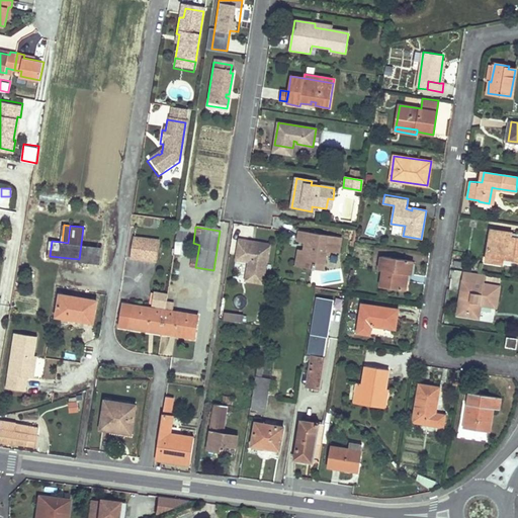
[(516,234),(491,229),(486,260),(502,263),(503,257),(517,259),(517,238),(515,238),(516,234)]
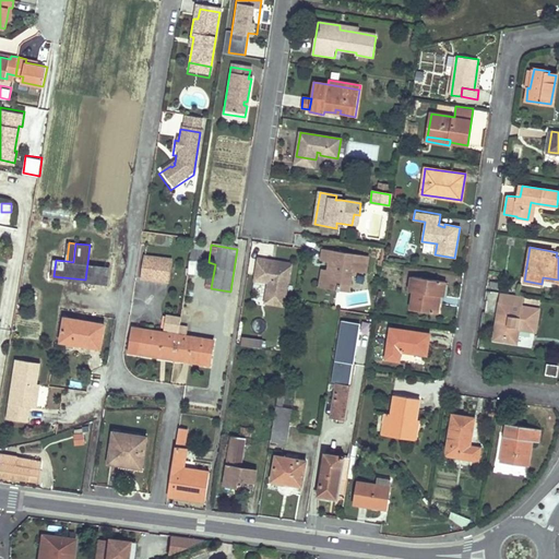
[(199,253),(190,251),(187,271),(185,271),(183,275),(186,275),(195,276),(199,253)]
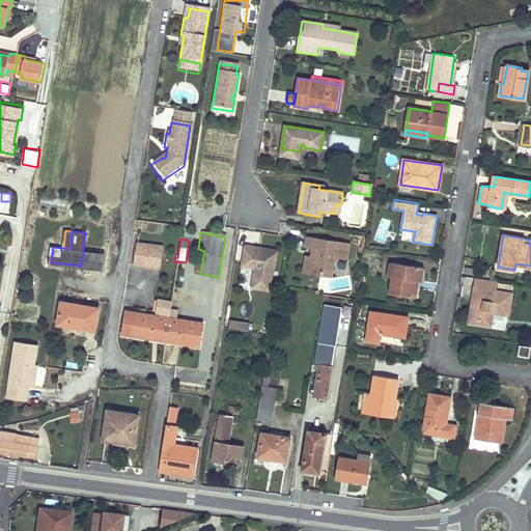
[(351,245),(311,239),(309,249),(313,250),(319,251),(318,258),(312,258),(310,274),(324,277),(325,270),(333,272),(335,258),(347,260),(351,245)]
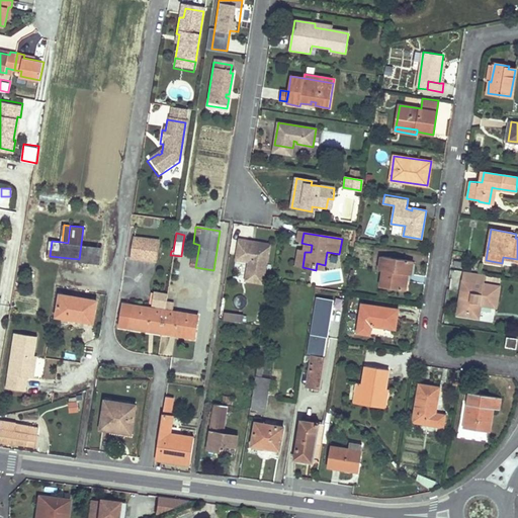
[(158,239),(134,236),(131,257),(155,260),(158,239)]
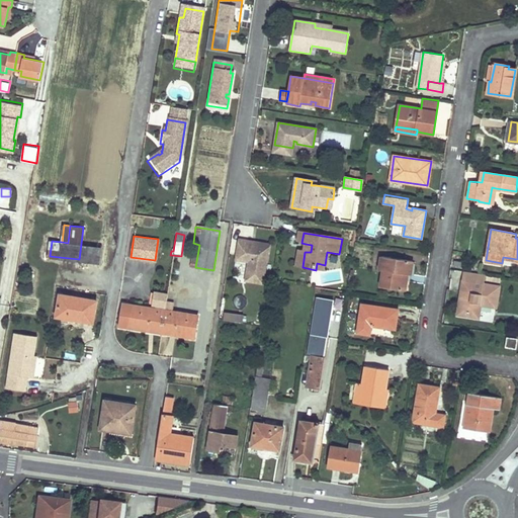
[(269,250),(247,247),(248,242),(239,240),(236,261),(248,263),(245,282),(263,285),(269,250)]
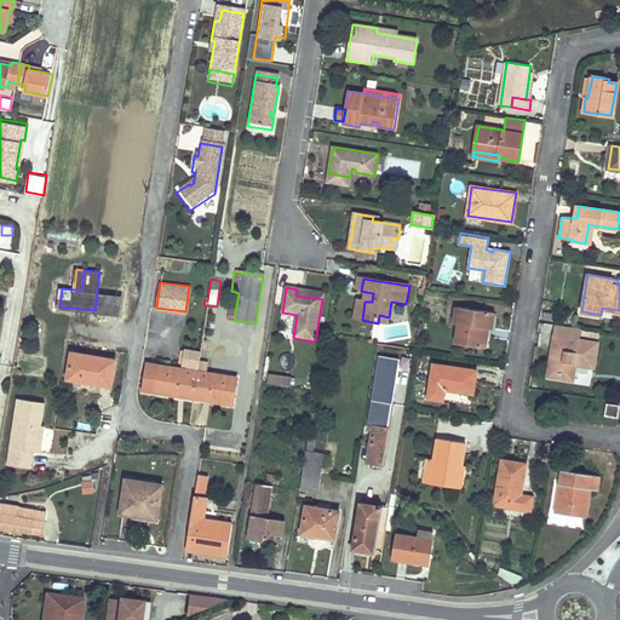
[(322,293),(297,290),(296,296),(322,299),(322,293)]
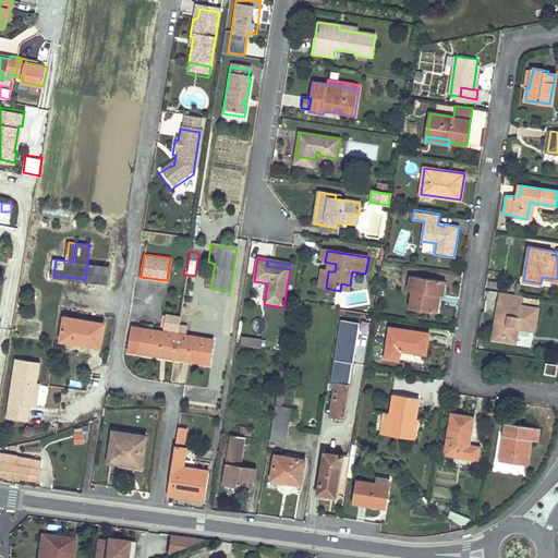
[(215,264),(208,262),(204,287),(210,288),(215,264)]
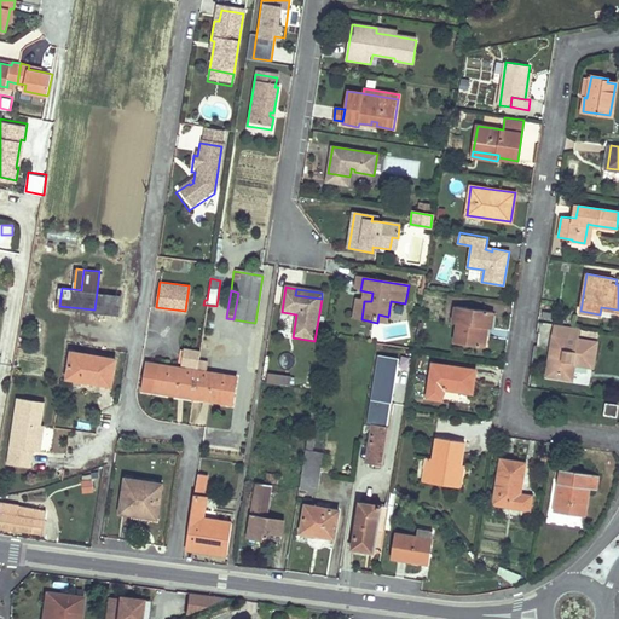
[(121,294),(97,291),(94,310),(120,313),(121,294)]
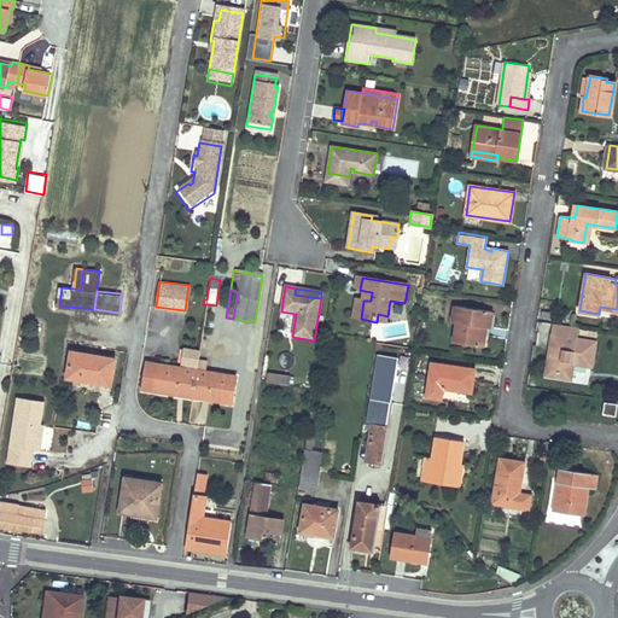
[(495,312),(456,305),(453,321),(458,322),(454,342),(485,347),(488,336),(484,334),(485,326),(487,321),(493,322),(495,312)]
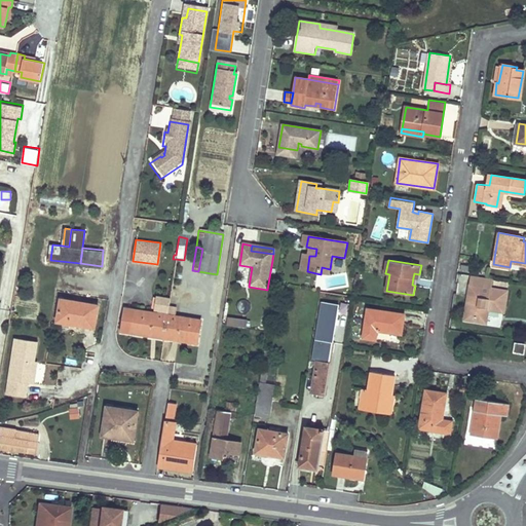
[(470,266),(459,265),(458,273),(467,274),(470,266)]
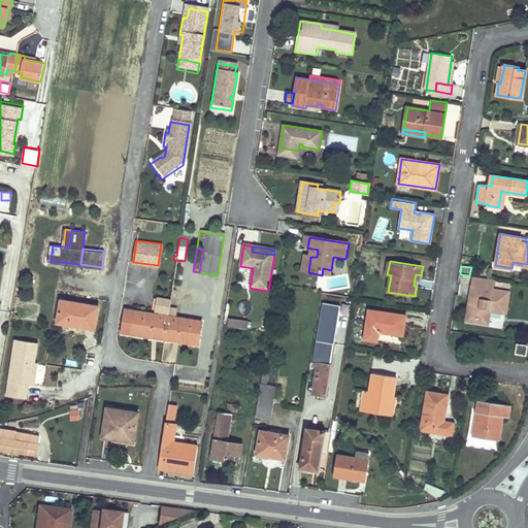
[(482,268),(471,267),(469,275),(476,276),(481,277),(482,268)]
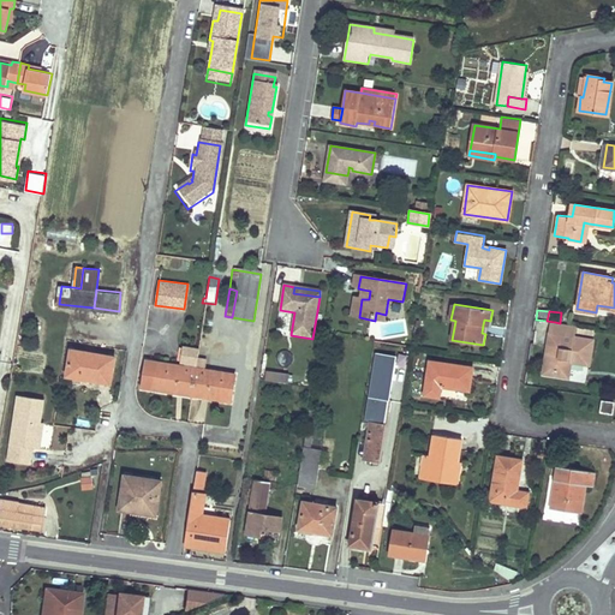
[(376,312),(375,321),(384,322),(386,315),(376,312)]
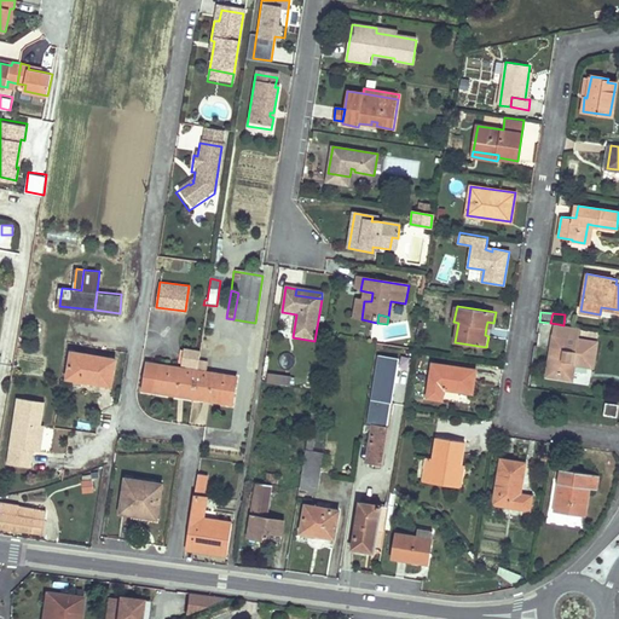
[(579,341),(582,328),(563,325),(559,324),(556,337),(555,336),(549,371),(572,375),(573,364),(593,366),(597,343),(579,341)]
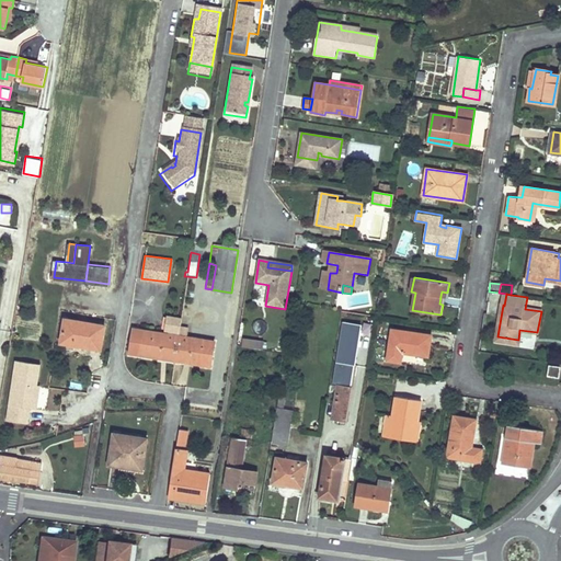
[(167,333),(134,328),(130,353),(161,357),(162,354),(173,356),(176,334),(179,324),(180,318),(165,316),(163,329),(168,329),(167,333)]
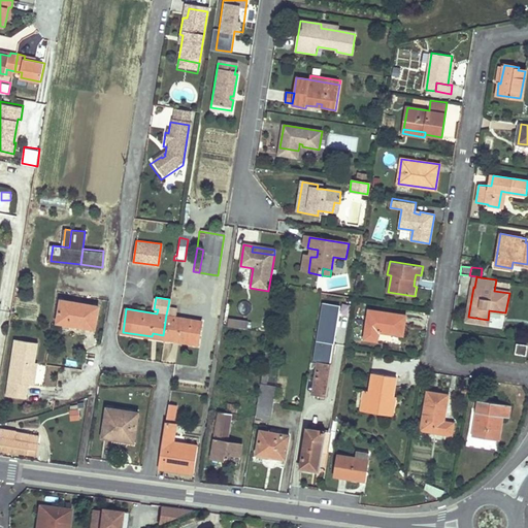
[(98,305),(62,299),(58,322),(95,327),(98,305)]
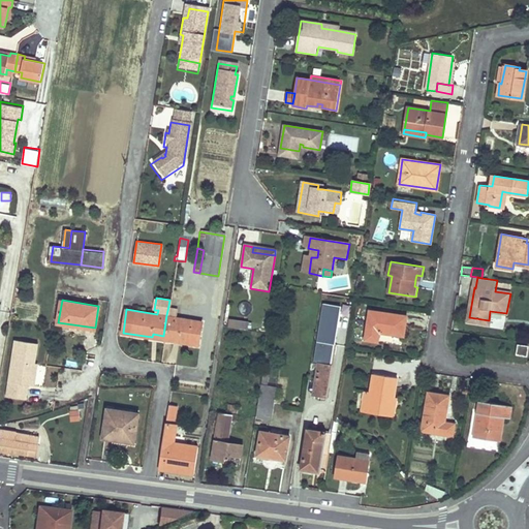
[(176,307),(168,306),(166,315),(175,317),(176,307)]
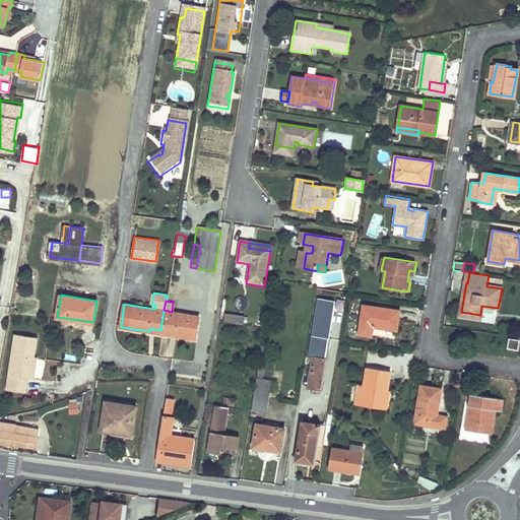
[(399,311),(364,306),(359,334),(371,336),(373,326),(396,330),(399,311)]
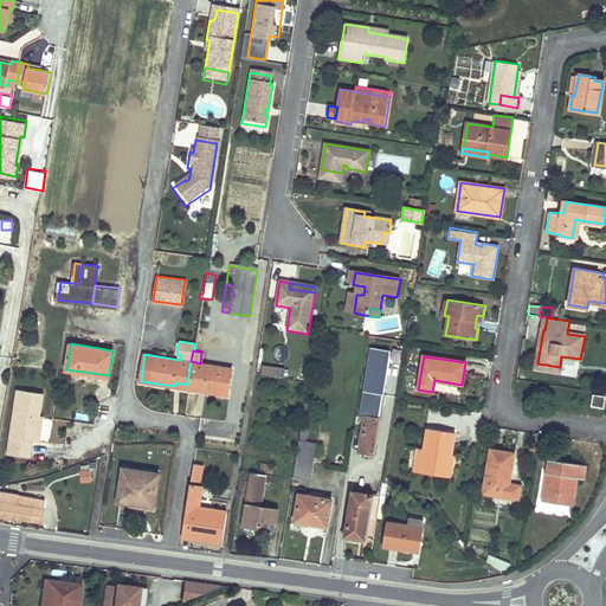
[(360,451),(373,453),(388,362),(369,359),(360,417),(365,417),(360,451)]
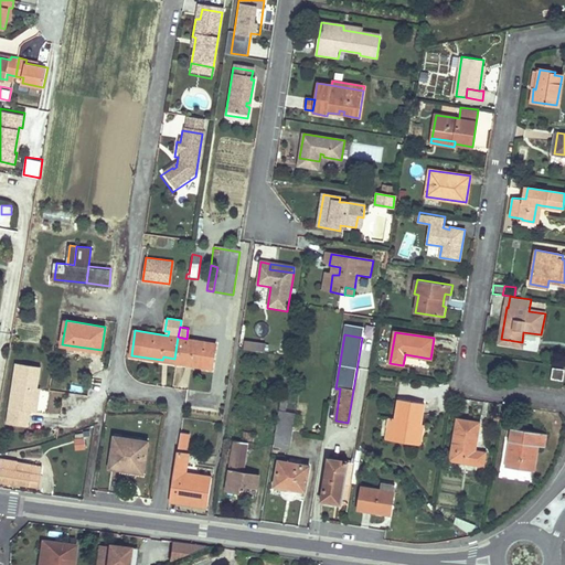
[(187,339),(178,337),(174,359),(190,361),(189,364),(212,368),(216,343),(187,339)]
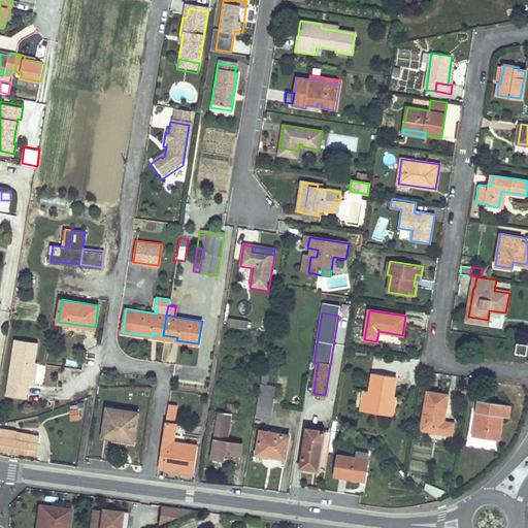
[(228,324),(248,327),(249,320),(229,317),(228,324)]
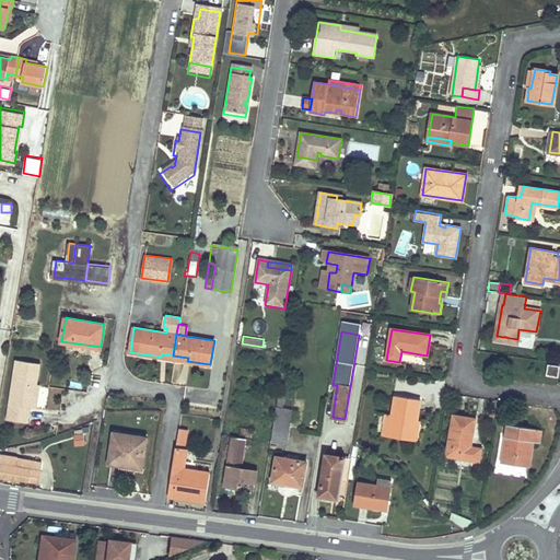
[(37,407),(43,361),(14,358),(6,420),(28,422),(31,406),(37,407)]
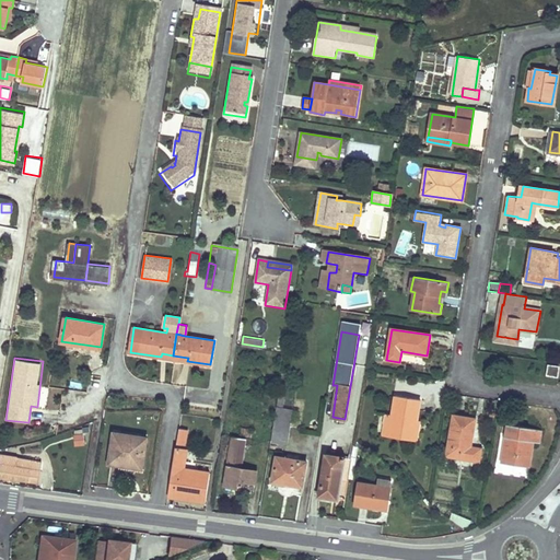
[(559,366),(549,364),(548,374),(558,376),(559,366)]
